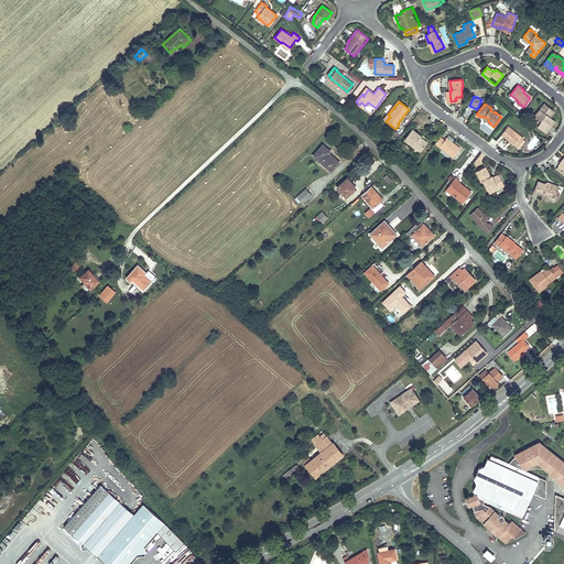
[(543,106),(535,115),(540,118),(542,120),(538,126),(546,132),(555,121),(551,117),(549,116),(553,110),(550,107),(548,110),(543,106)]
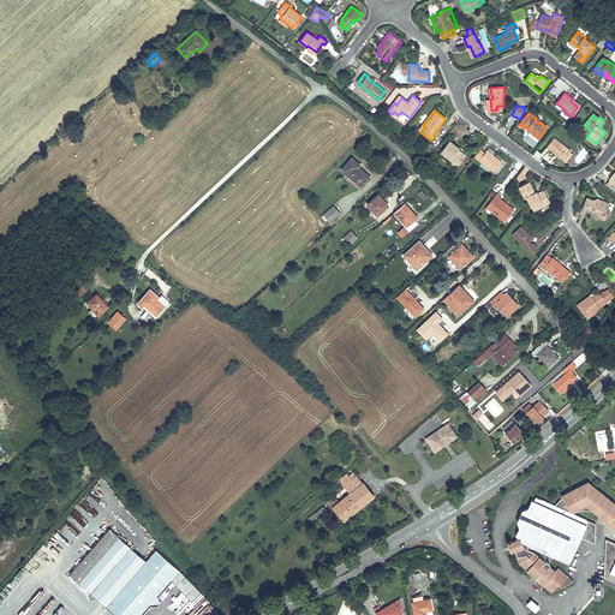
[(554,138),(547,147),(556,154),(557,155),(563,160),(565,159),(571,151),(571,150),(554,138)]
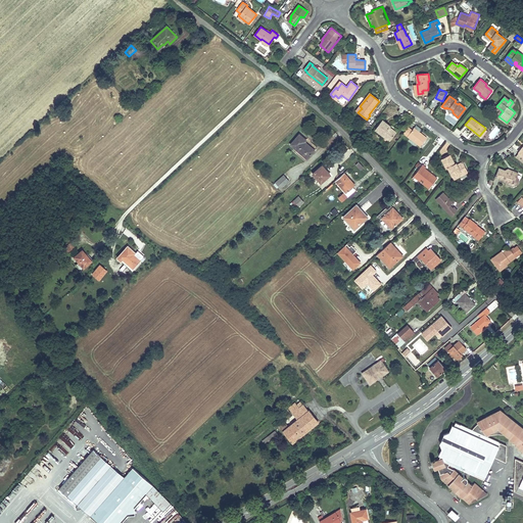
[(383,121),(376,130),(388,140),(394,132),(389,128),(390,127),(383,121)]
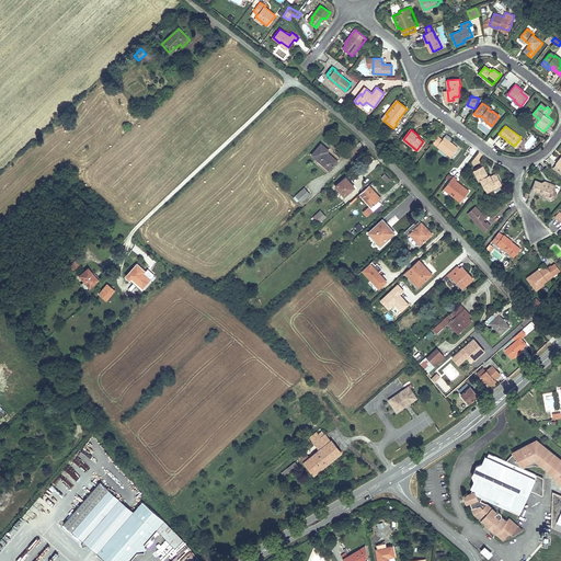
[(437,136),(433,142),(450,157),(458,148),(444,137),(442,139),(437,136)]
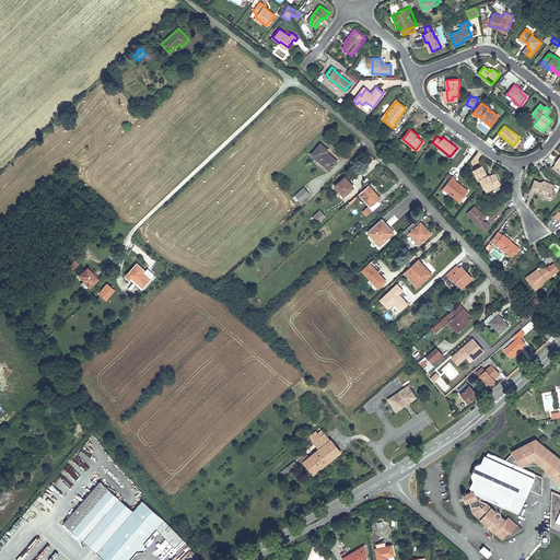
[(321,144),(311,154),(328,170),(336,161),(326,152),(327,150),(321,144)]
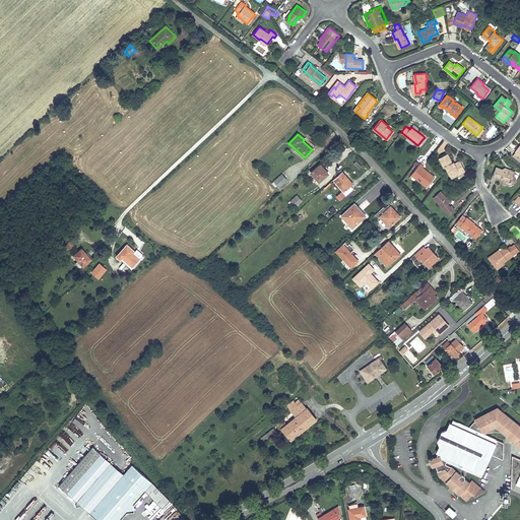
[(447,153),(439,157),(444,168),(446,167),(450,175),(458,171),(459,174),(465,171),(460,160),(454,164),(453,165),(447,153)]
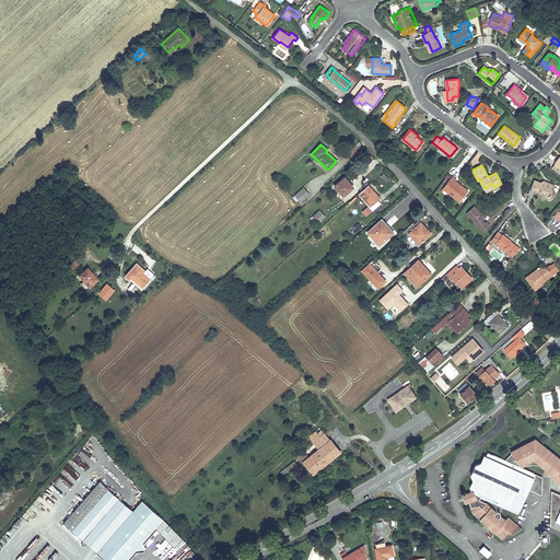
[(383,173),(380,176),(387,182),(391,178),(383,173)]
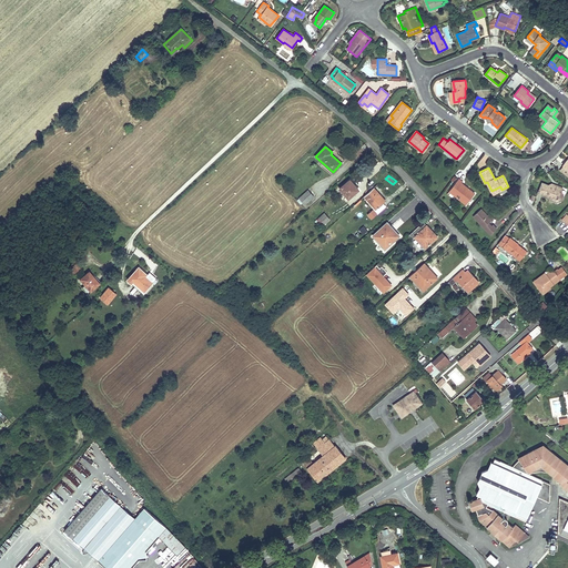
[(459,179),(450,190),(467,203),(475,193),(468,188),(467,190),(460,185),(462,183),(463,182),(459,179)]
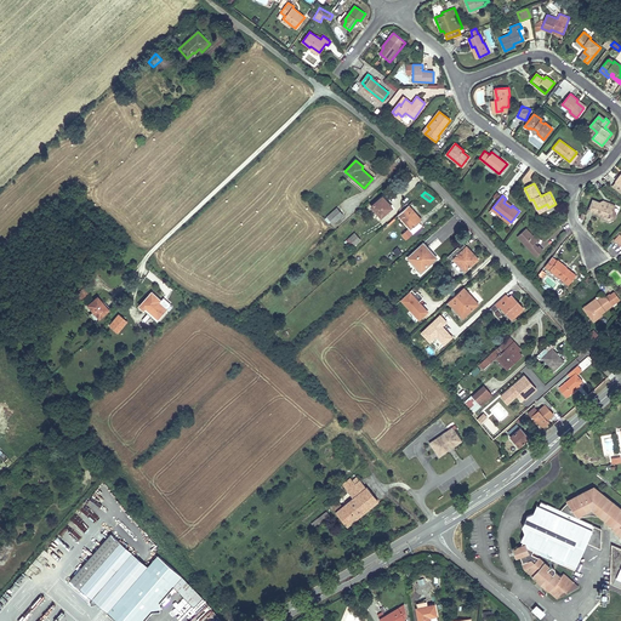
[(382,197),(371,206),(381,217),(392,208),(382,197)]
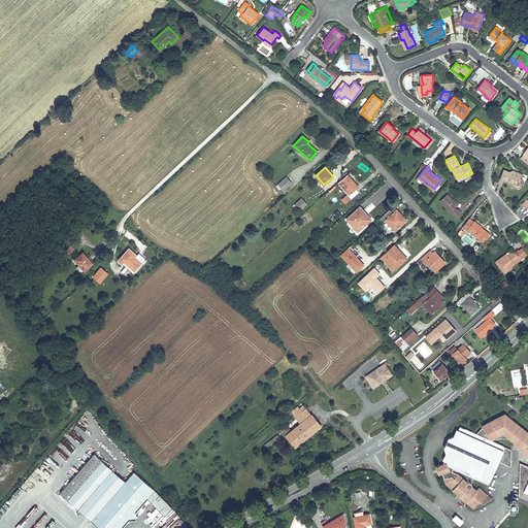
[(504,170),(501,179),(509,183),(513,184),(512,187),(518,189),(519,185),(523,186),(524,183),(522,178),(523,175),(519,172),(517,176),(515,175),(514,171),(510,172),(504,170)]
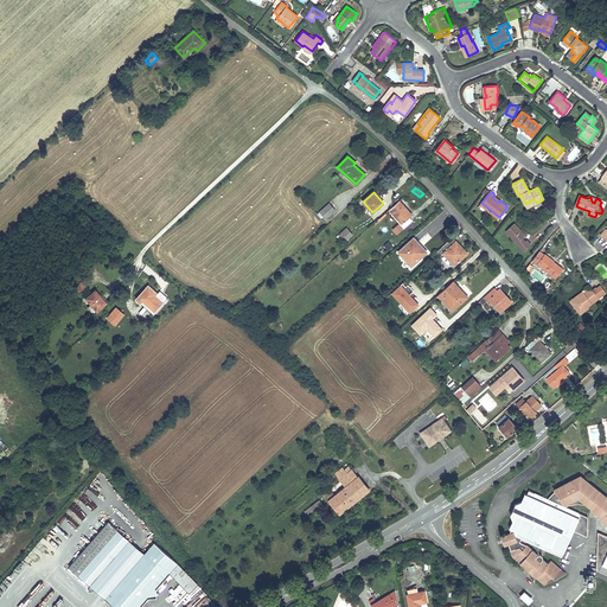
[(398,202),(389,210),(402,223),(400,225),(398,224),(393,229),(397,234),(413,221),(409,217),(411,215),(398,202)]
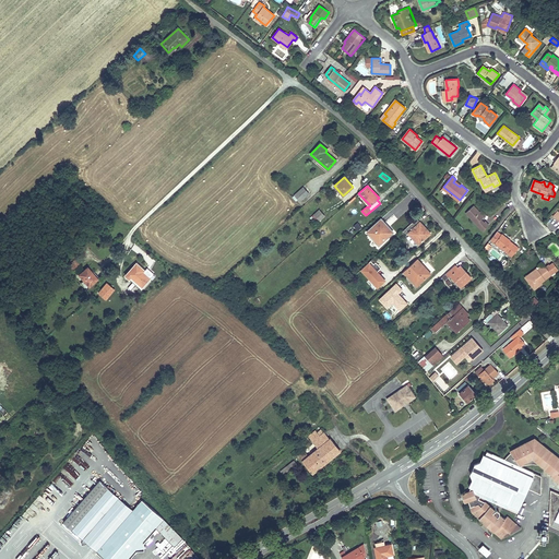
[(302,187),(297,192),(302,199),(308,193),(302,187)]
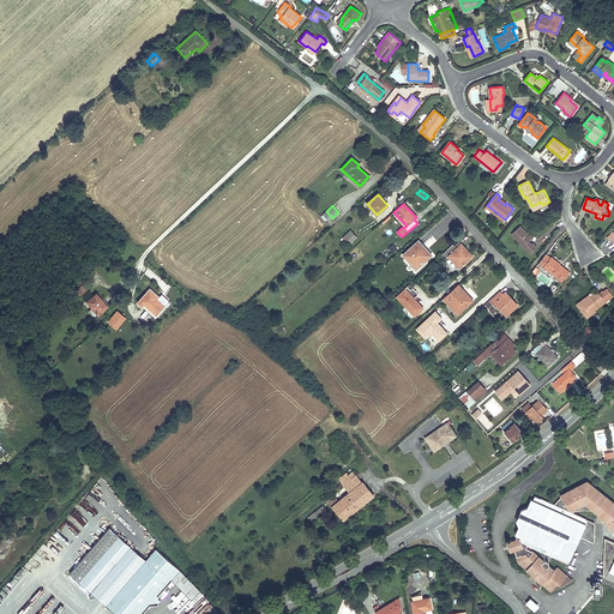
[(505,220),(487,205),(486,208),(504,221),(505,220)]
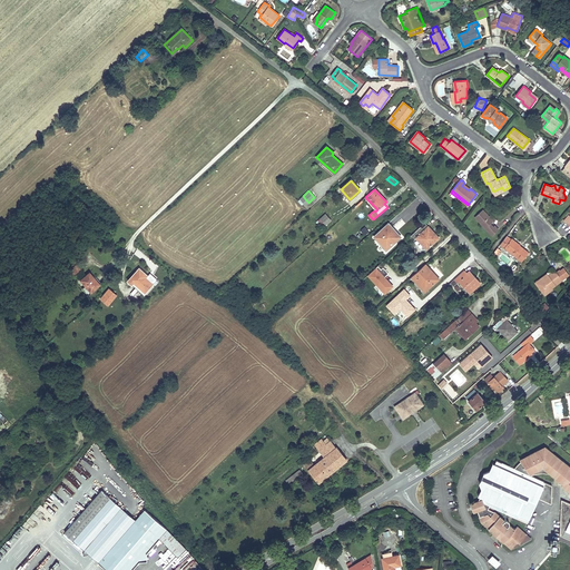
[(362,199),(354,207),(355,208),(364,202),(362,199)]
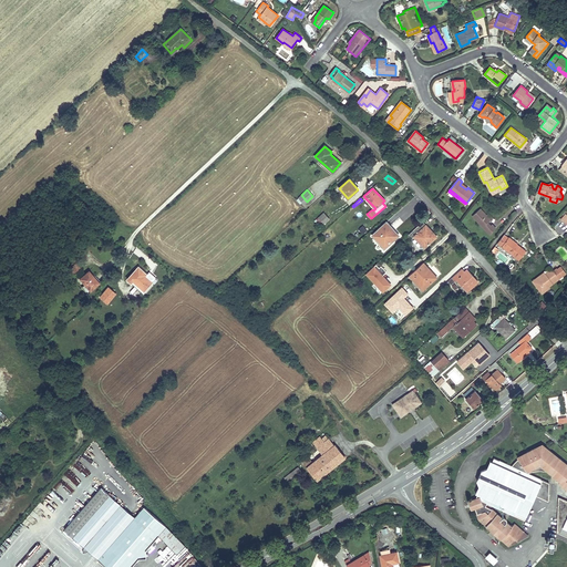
[(481,208),(473,216),(490,234),(496,228),(493,224),(492,225),(490,227),(487,224),(488,222),(491,219),(487,215),(481,208)]
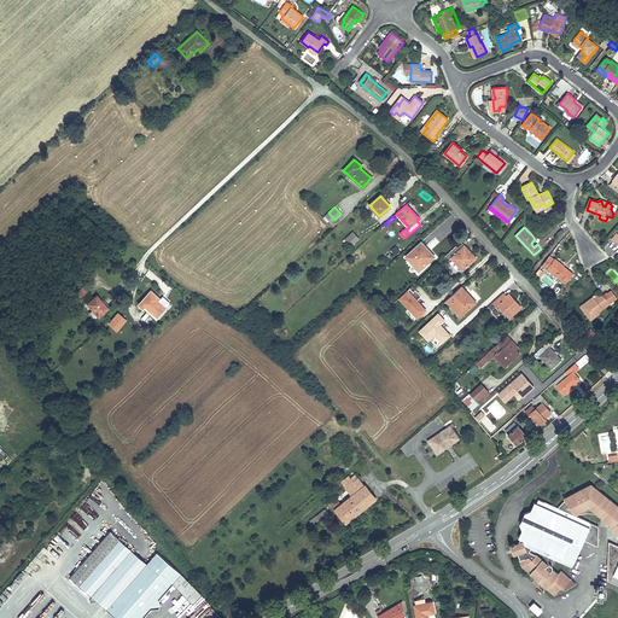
[(353,232),(347,237),(353,244),(359,239),(353,232)]
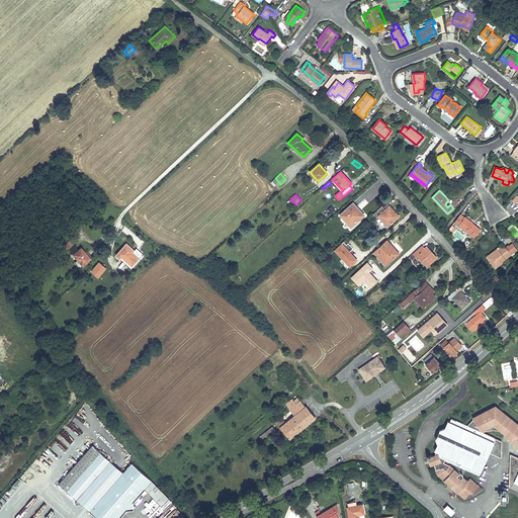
[(353,202),(340,214),(343,218),(344,217),(350,224),(354,221),(355,223),(363,216),(358,208),(356,209),(354,207),(356,206),(353,202)]
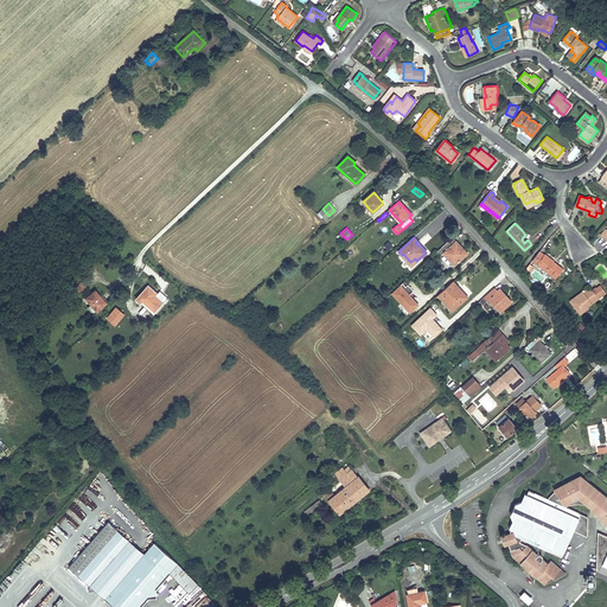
[(453,237),(436,253),(439,256),(443,253),(454,266),(468,253),(464,248),(462,250),(459,247),(460,244),(453,237)]
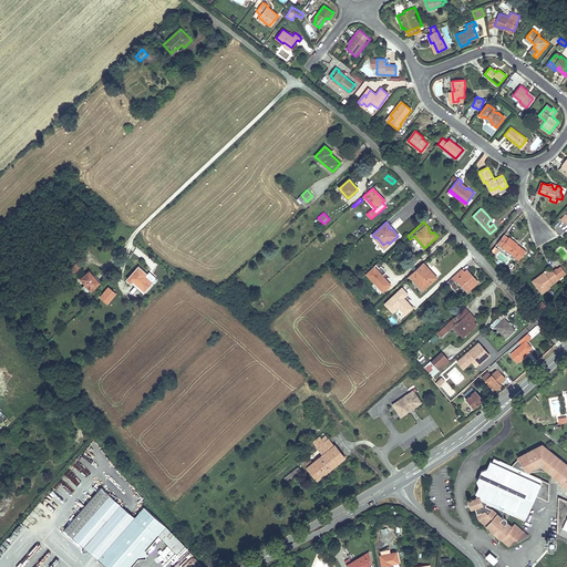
[(363,225),(358,229),(362,235),(368,230),(363,225)]
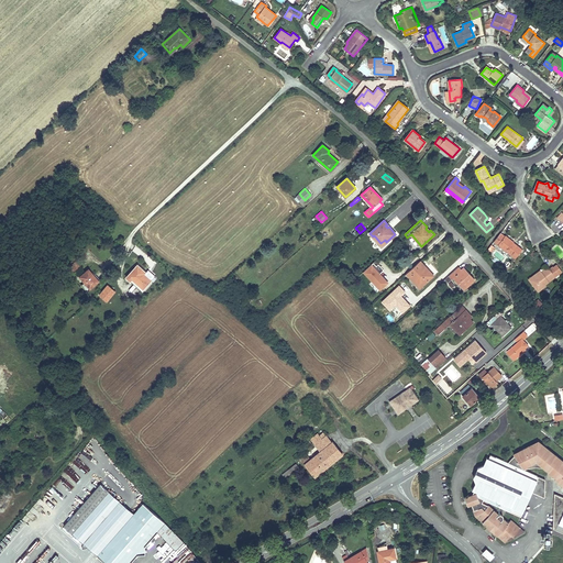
[(500,233),(494,242),(516,258),(522,250),(516,244),(515,245),(512,244),(514,243),(514,242),(506,235),(505,236),(500,233)]
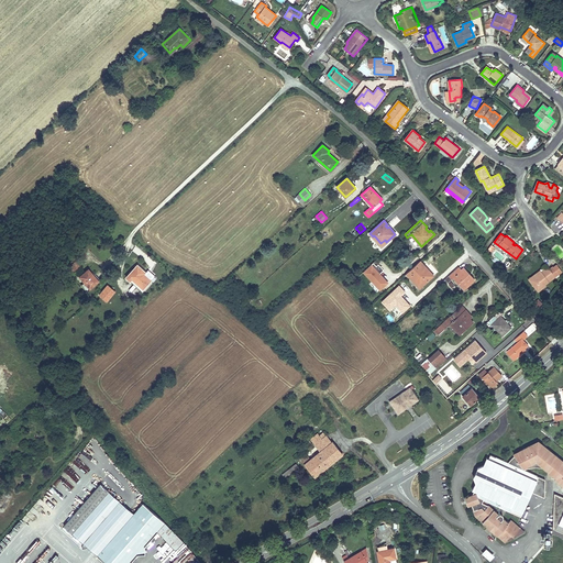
[(76,261),(63,272),(65,274),(72,269),(74,272),(80,266),(76,261)]
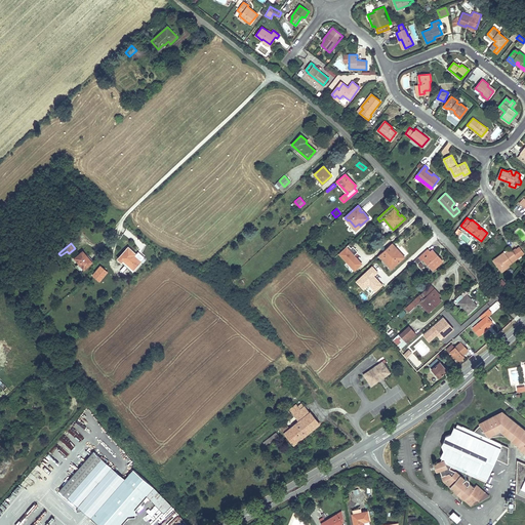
[(392,243),(390,244),(398,253),(400,251),(392,243)]
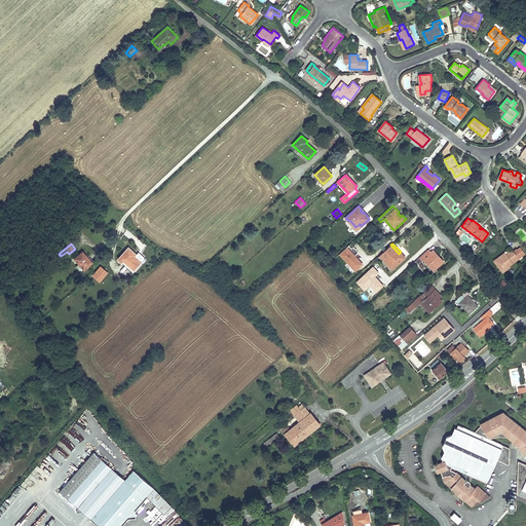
[(390,245),(379,255),(392,268),(405,257),(401,252),(399,254),(390,245)]
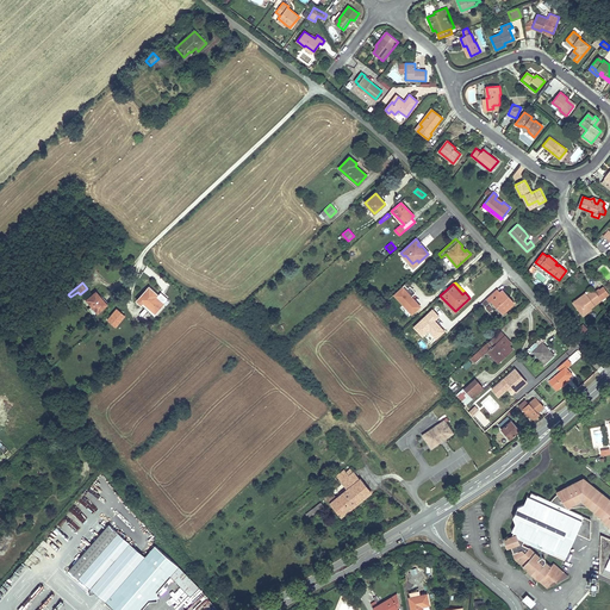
[(416,292),(410,286),(408,288),(404,285),(394,294),(411,313),(419,306),(412,298),(411,299),(410,297),(416,292)]
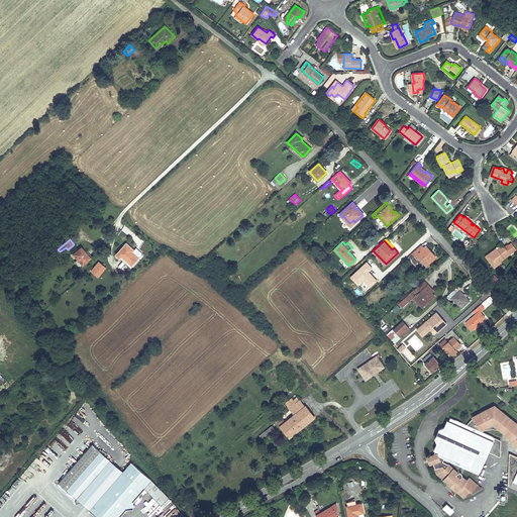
[(126,242),(116,254),(119,257),(121,256),(131,266),(139,256),(132,251),(134,249),(126,242)]
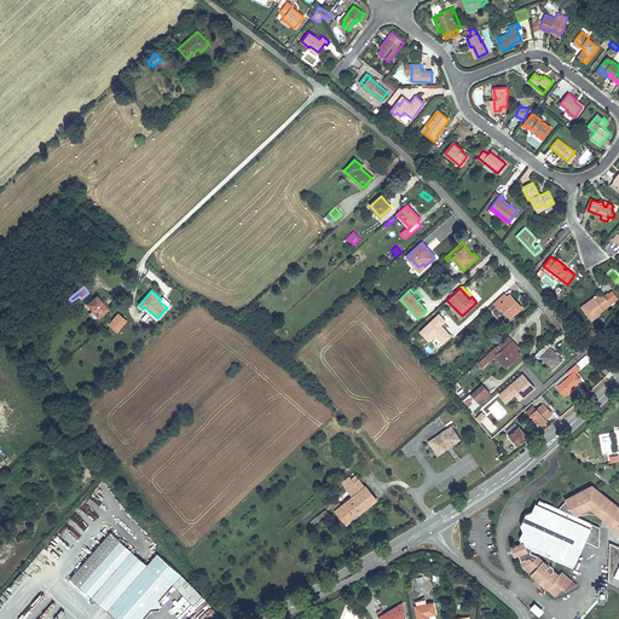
[(503,293),(490,306),(493,311),(496,307),(498,305),(503,310),(510,317),(521,307),(518,304),(516,305),(508,295),(507,296),(503,293)]
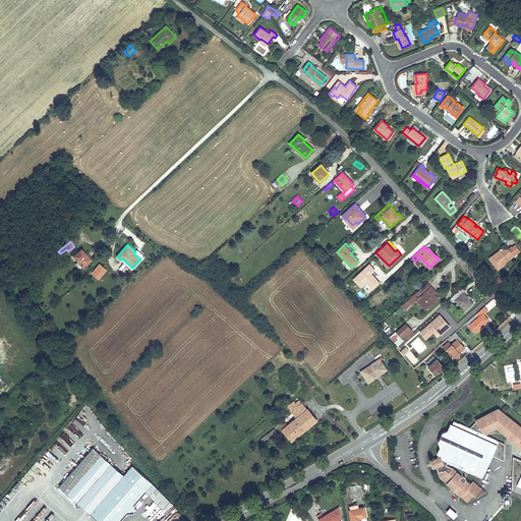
[(512,246),(508,248),(514,255),(517,253),(516,252),(512,246)]
